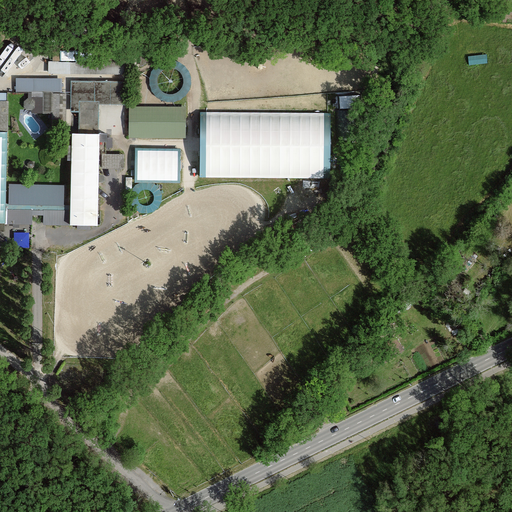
[(93,23),(78,23),(78,34),(92,34),(93,23)]
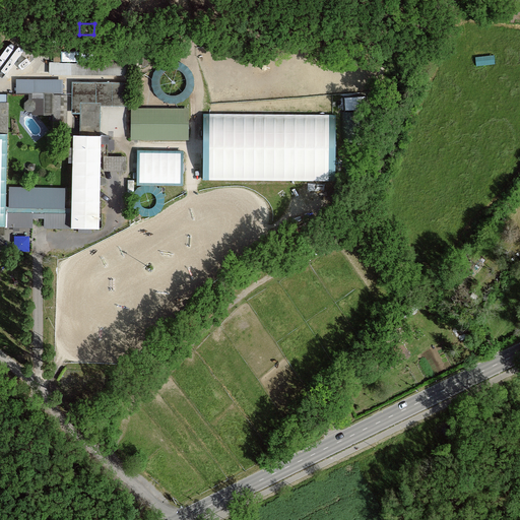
[(161,28),(161,31),(161,42),(176,42),(176,28),(161,28)]
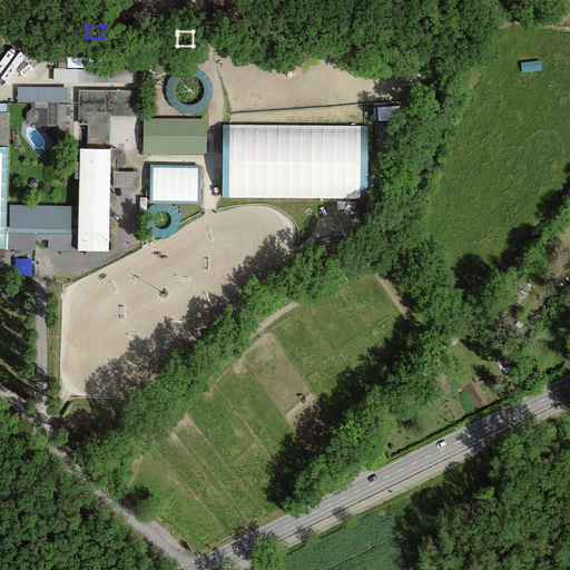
[(59,40),(50,41),(51,56),(60,55),(59,40)]
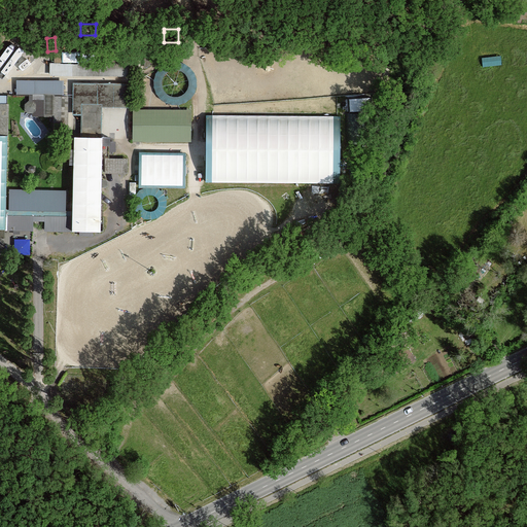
[(102,48),(93,48),(93,54),(93,60),(102,60),(102,48)]
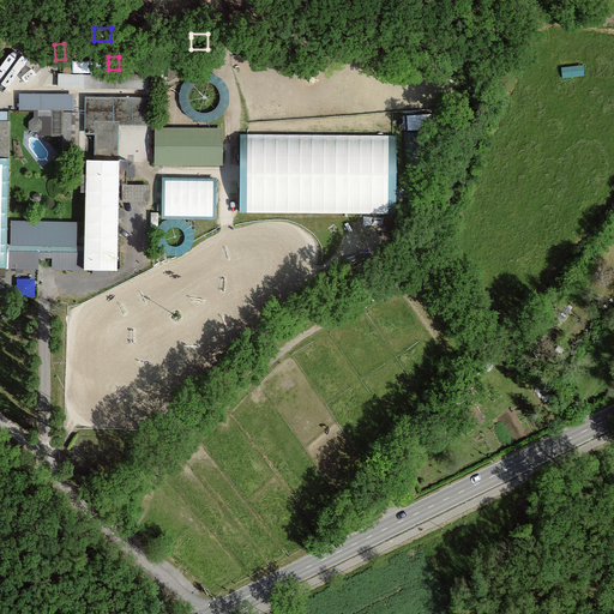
[(76,65),(76,73),(109,74),(108,70),(108,62),(77,62),(76,65)]
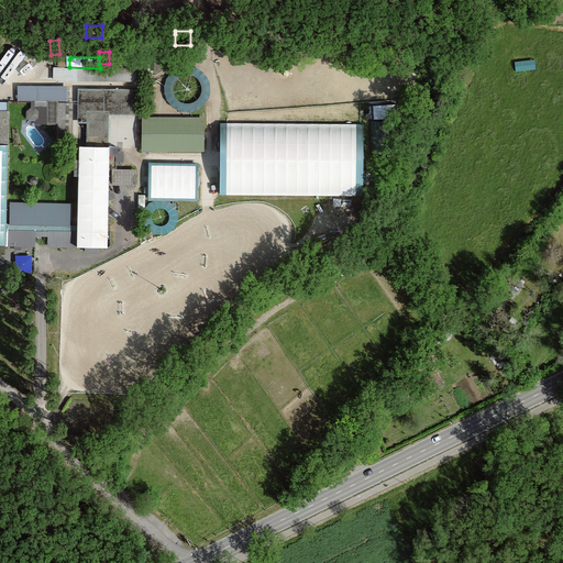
[(536,61),(516,63),(517,73),(537,70),(536,61)]
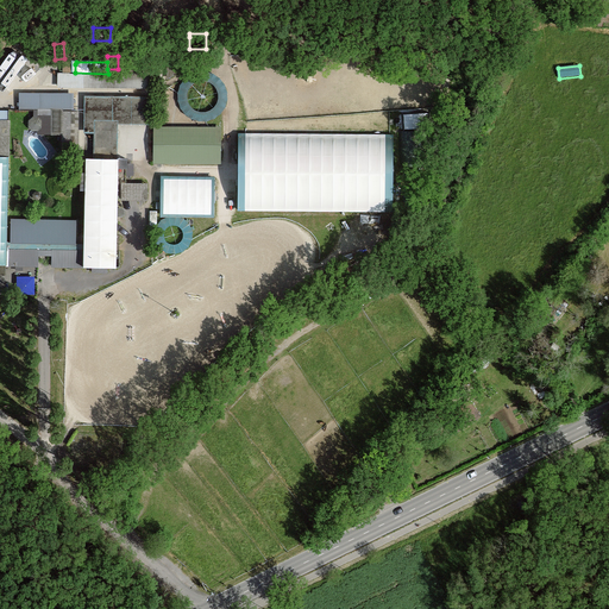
[(58,73),(58,88),(152,89),(154,74),(143,74),(108,74),(75,73),(58,73)]
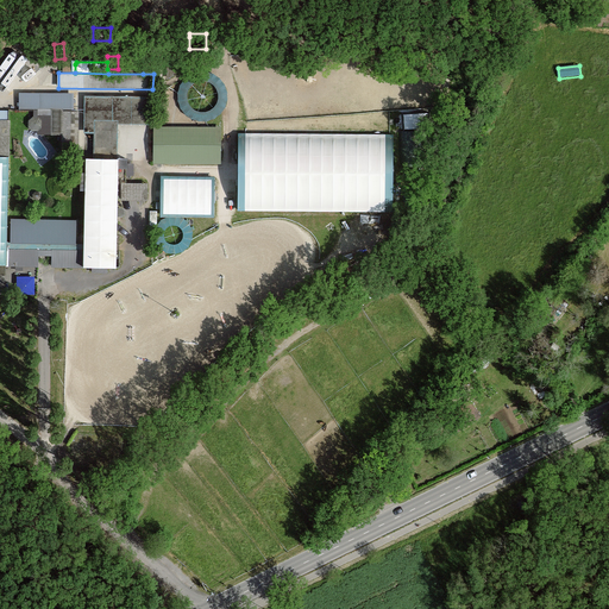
[(94,159),(118,159),(118,158),(119,125),(150,125),(151,98),(85,96),(85,133),(94,135),(94,159)]
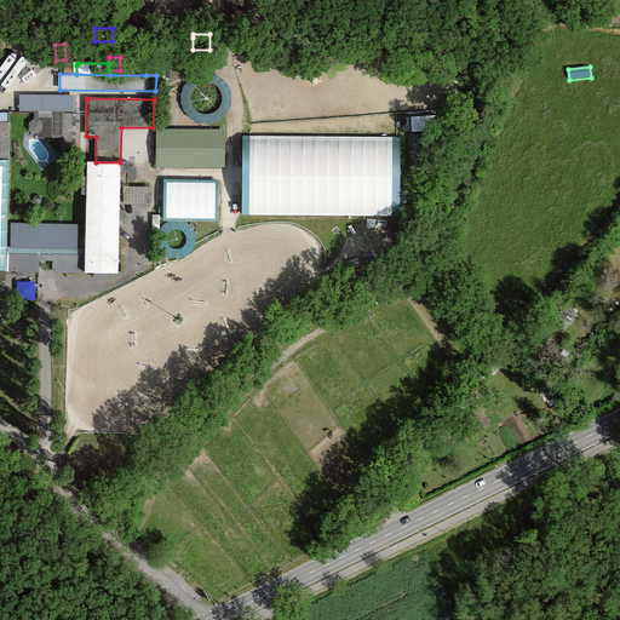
[(73,112),(74,102),(19,101),(19,112),(53,112),(63,112),(73,112)]
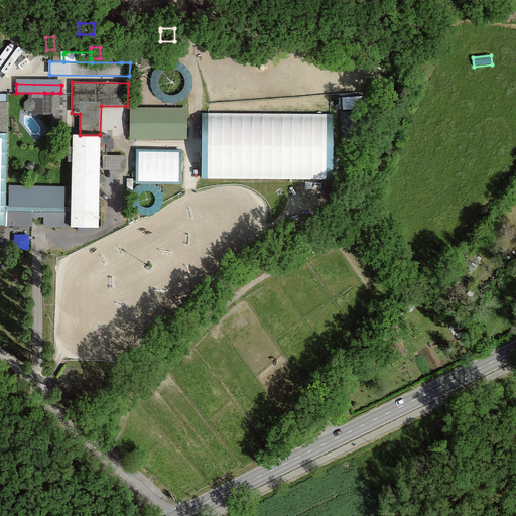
[(52,114),(52,95),(52,93),(44,93),(43,114),(52,114)]
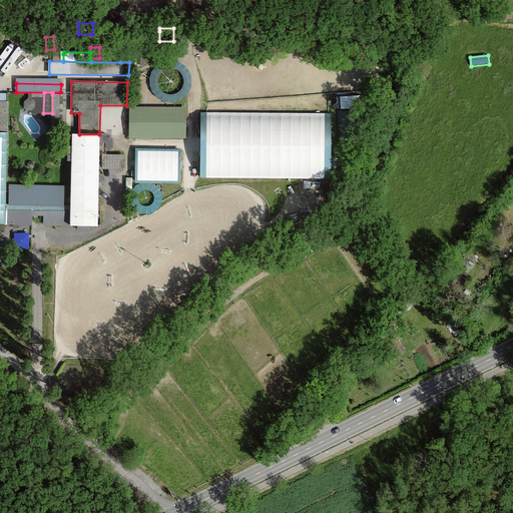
[(52,113),(52,135),(66,135),(67,94),(52,94),(52,113)]
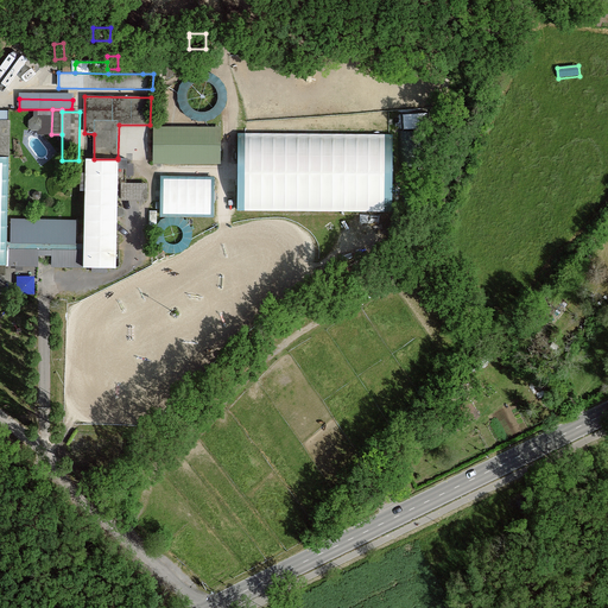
[(428,113),(401,114),(403,128),(429,127),(428,113)]
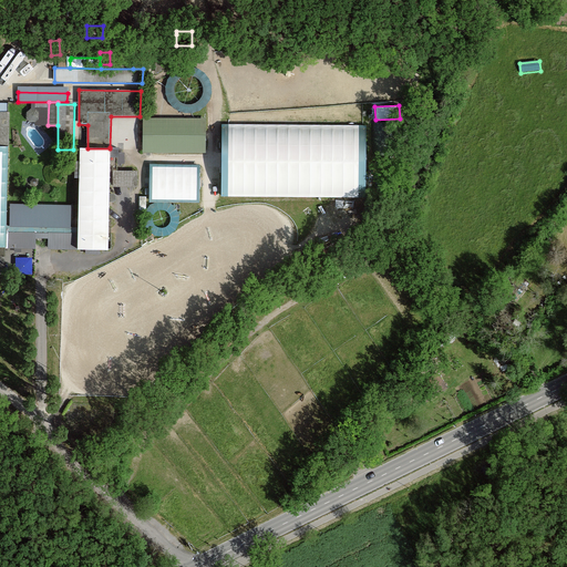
[(0,146),(8,146),(9,113),(0,112),(0,146)]
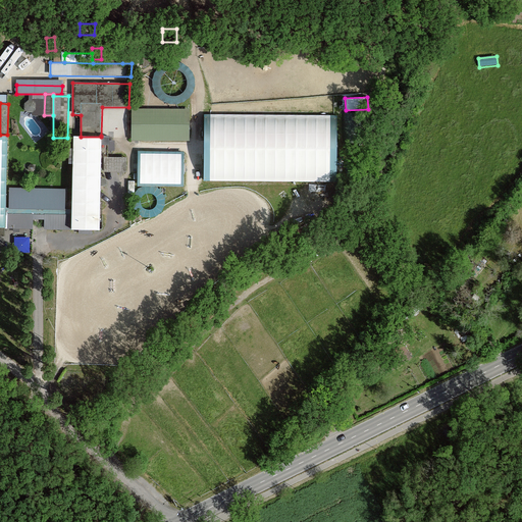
[(190,109),(133,109),(133,141),(190,141),(190,109)]
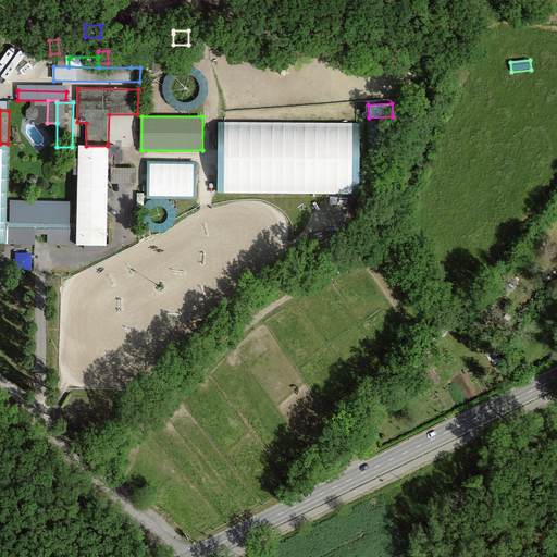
[(388,120),(367,121),(368,153),(388,152),(388,120)]
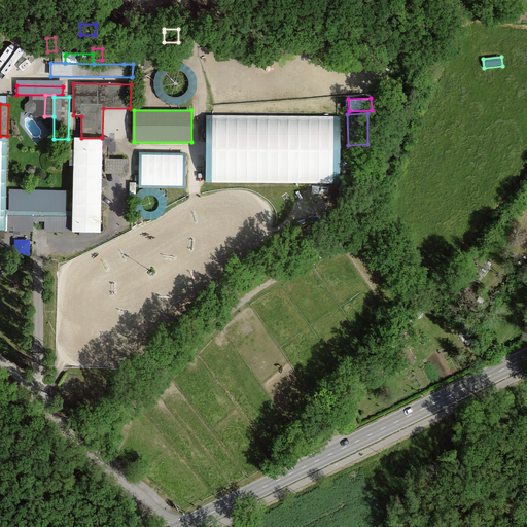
[(340,115),(207,114),(206,182),(340,182),(340,115)]
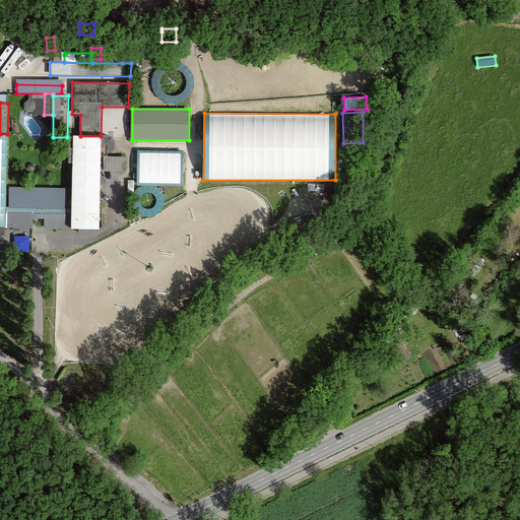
[(110,136),(101,135),(101,136),(101,144),(109,144),(110,144),(110,136)]
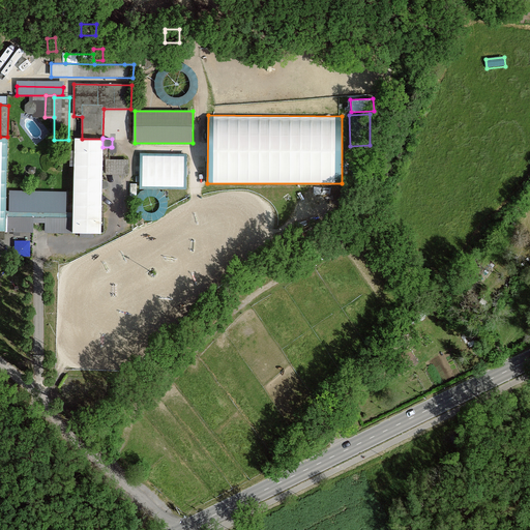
[(102,147),(102,139),(82,139),(76,139),(75,213),(75,219),(74,234),(80,234),(94,234),(100,234),(102,165),(102,147)]
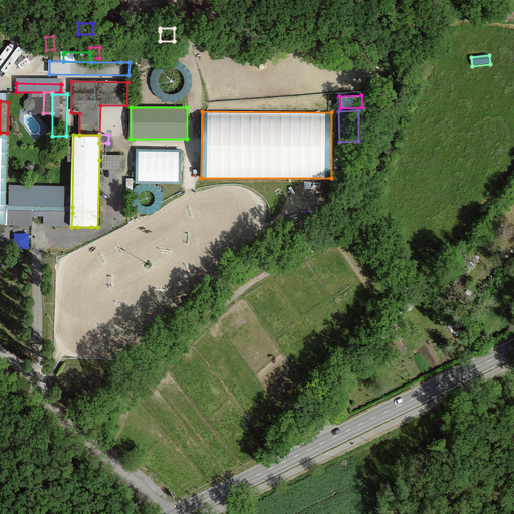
[(106,155),(107,143),(99,143),(99,160),(102,160),(102,155),(106,155)]
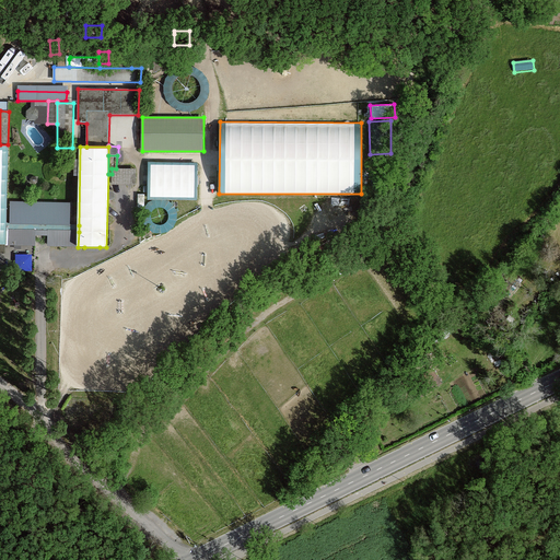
[(197,163),(149,162),(148,198),(197,199),(197,163)]
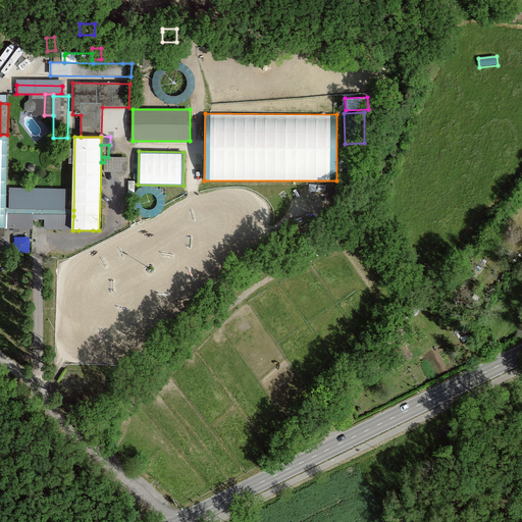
[(108,157),(104,157),(104,162),(104,172),(115,172),(126,172),(127,158),(116,157),(108,157)]
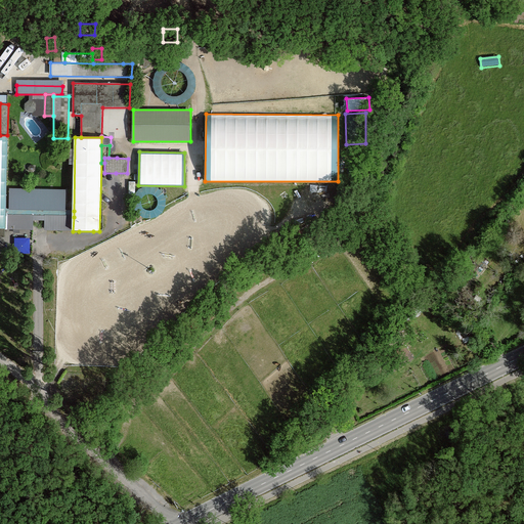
[(34,216),(5,215),(5,229),(33,230),(34,216)]
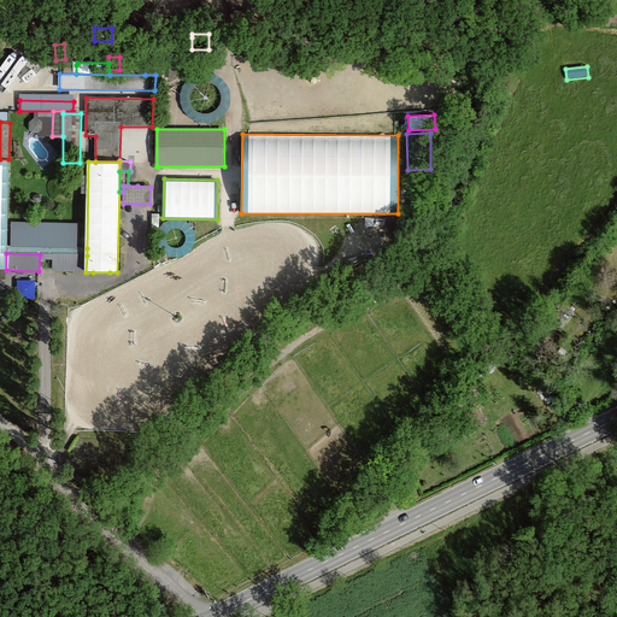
[(52,271),(86,272),(87,256),(53,254),(52,271)]
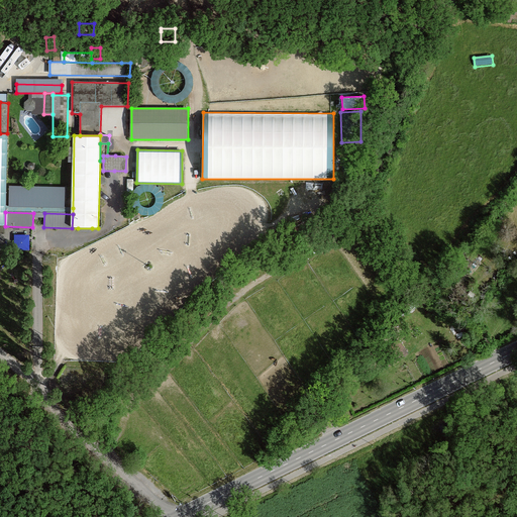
[(477,253),(483,246),(477,241),(471,248),(477,253)]
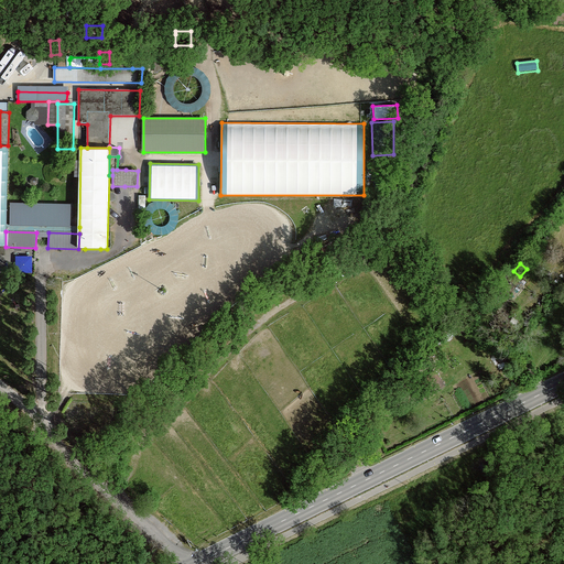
[(0,446),(0,463),(7,468),(14,457),(0,446)]
